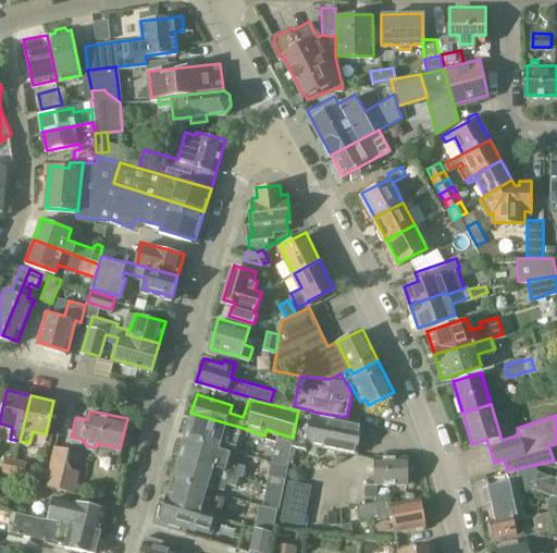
[(346,421),(347,416),(344,416),(344,417),(312,412),(311,414),(298,410),(293,438),(358,451),(362,426),(346,421)]
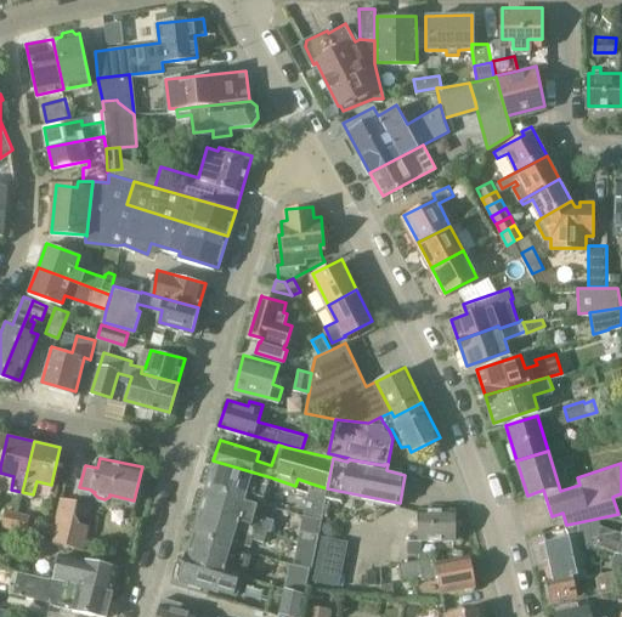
[(208,480),(207,484),(247,496),(247,493),(265,499),(267,488),(271,477),(213,460),(208,480)]
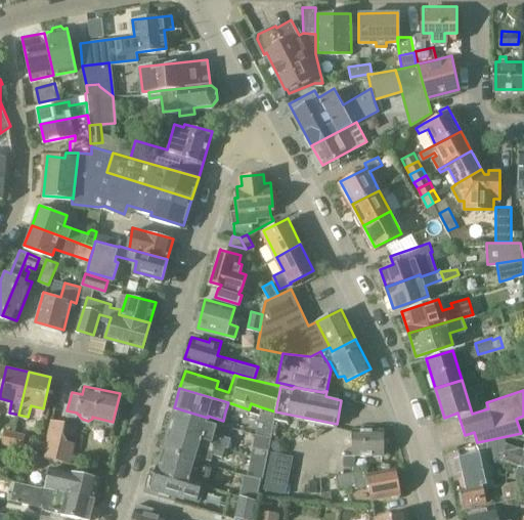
[(168,428),(228,445),(230,437),(218,434),(221,426),(207,422),(208,418),(174,407),(173,410),(168,428)]
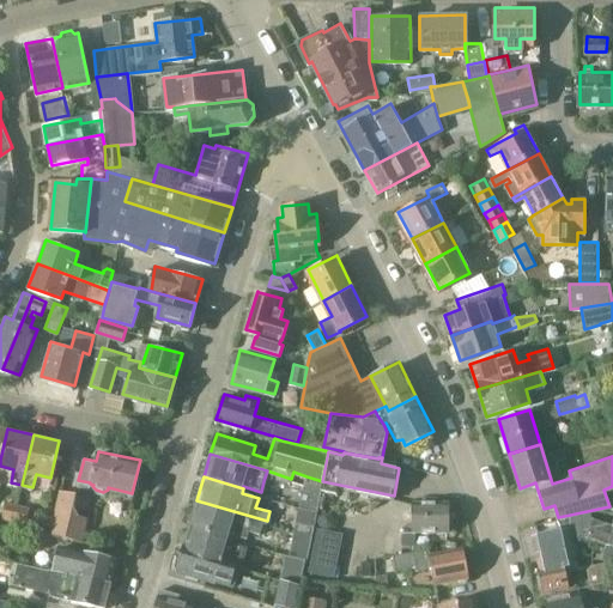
[(320,497),(322,481),(307,476),(303,493),(320,497)]
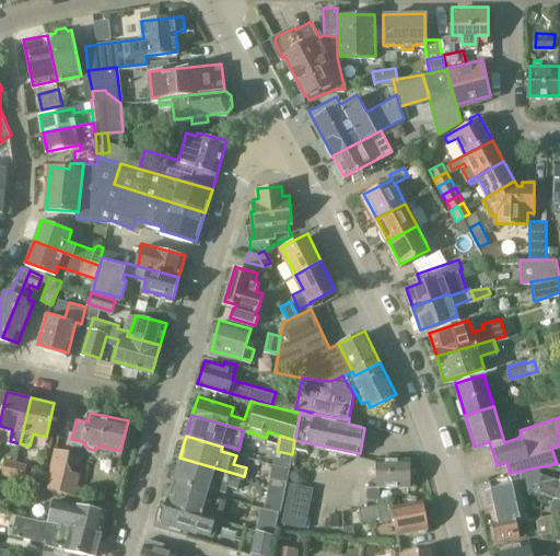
[(55,447),(46,487),(73,495),(79,472),(71,470),(67,463),(70,451),(55,447)]
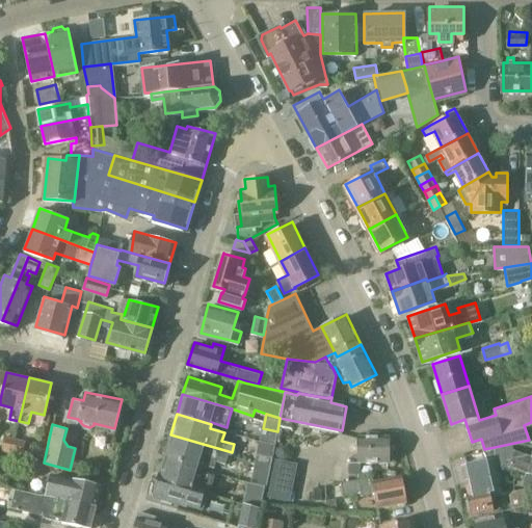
[(11,452),(15,438),(5,434),(1,450),(11,452)]
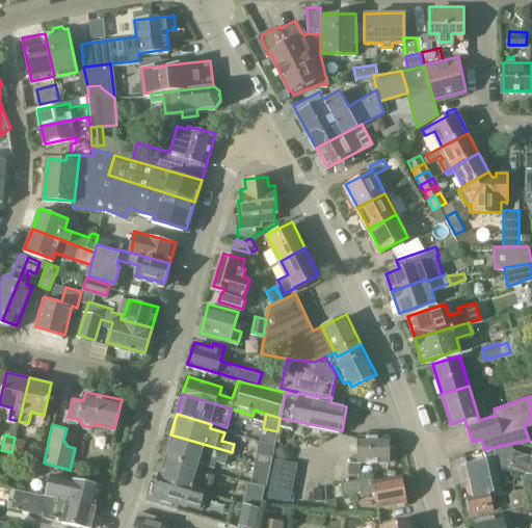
[(165,452),(164,456),(198,466),(200,463),(213,467),(216,459),(225,462),(228,453),(231,454),(232,452),(170,434),(165,452)]
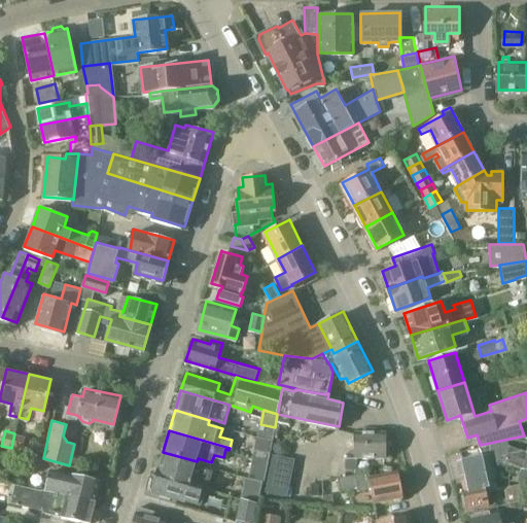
[(355,430),(355,456),(385,455),(385,430),(355,430)]
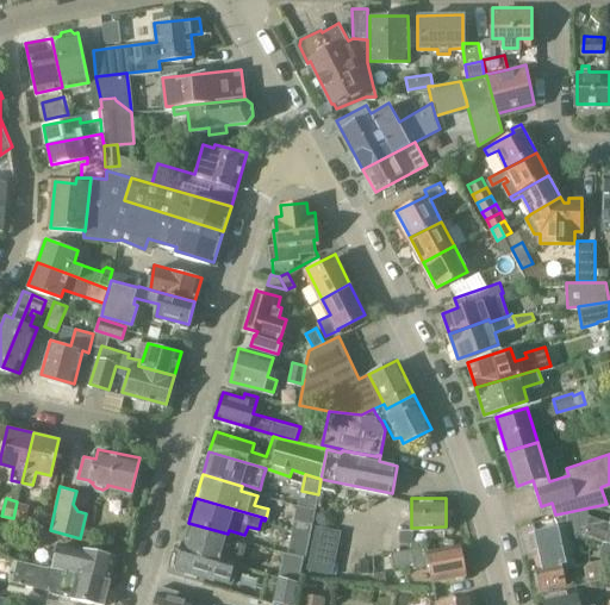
[(17,501),(13,518),(25,521),(30,504),(17,501)]
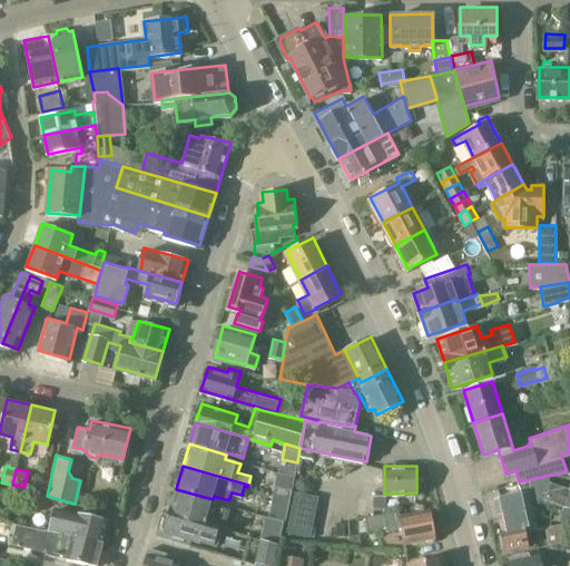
[(533,505),(530,489),(530,479),(519,481),(522,490),(493,497),(497,513),(533,505)]
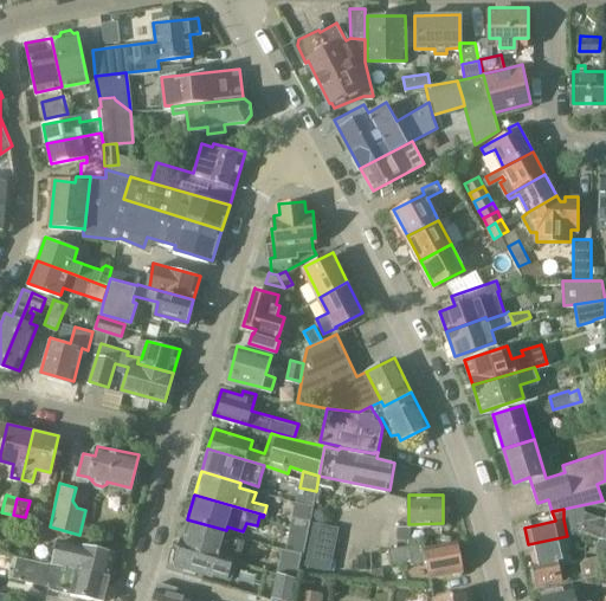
[(605,518),(585,511),(582,521),(605,528),(605,518)]
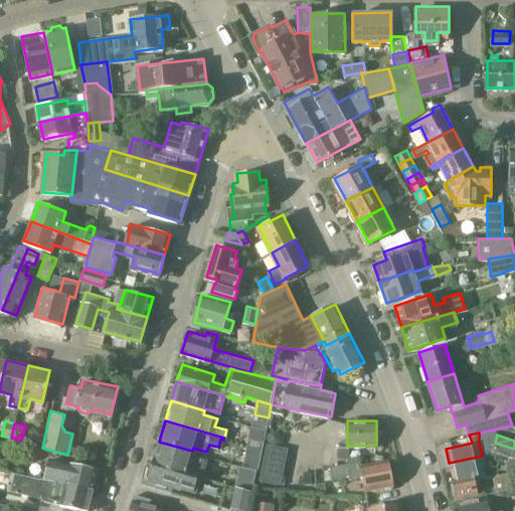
[(248,438),(247,444),(262,448),(264,441),(248,438)]
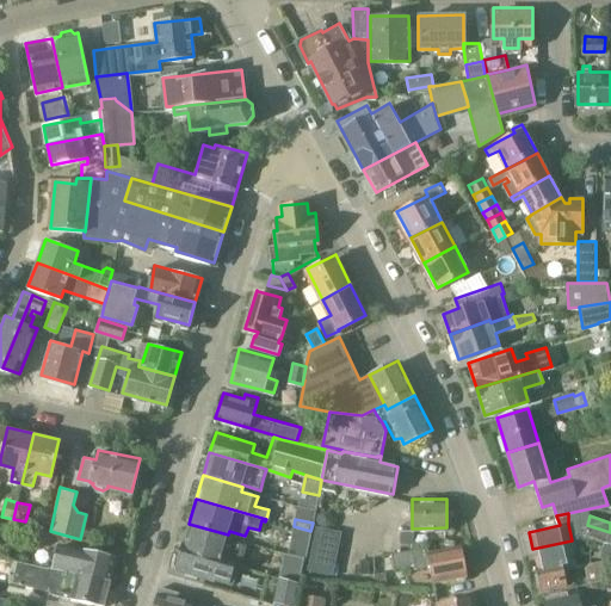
[(221,557),(238,562),(240,555),(244,555),(247,544),(227,538),(228,535),(189,524),(187,526),(181,545),(221,557)]
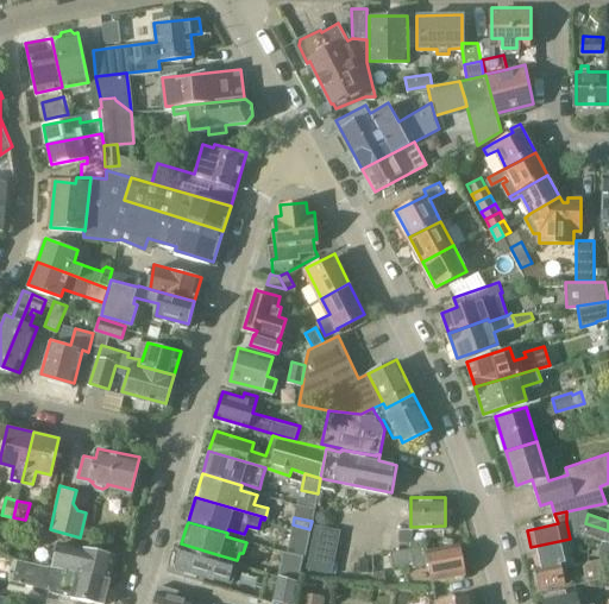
[(340,528),(315,523),(306,567),(332,572),(340,528)]
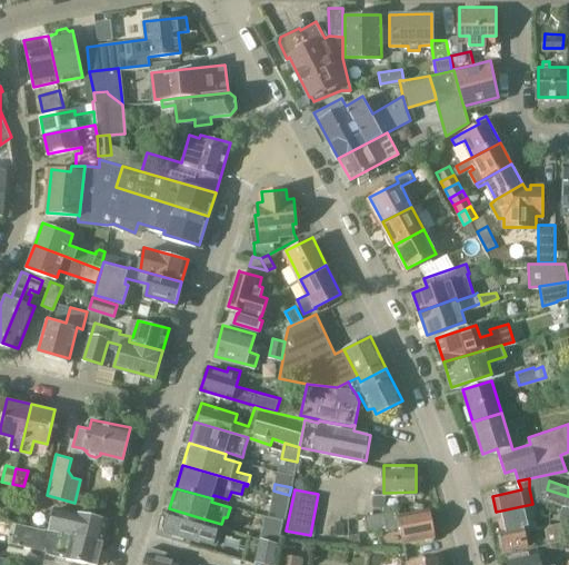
[(568,496),(547,489),(543,498),(565,505),(560,517),(568,521),(568,496)]
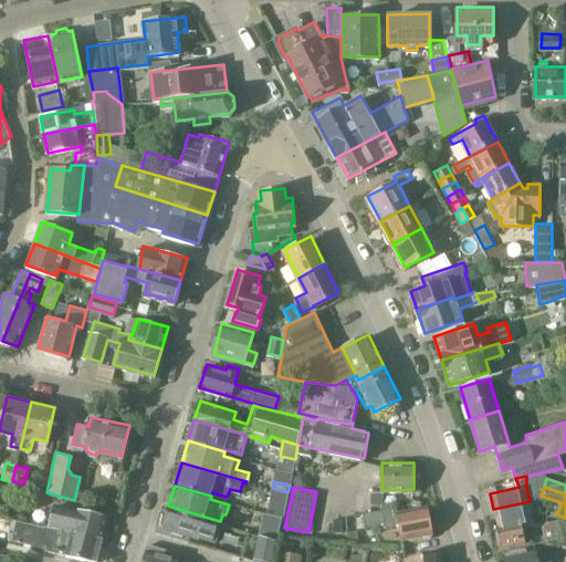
[(287,492),(272,488),(266,512),(282,516),(283,516),(287,492)]
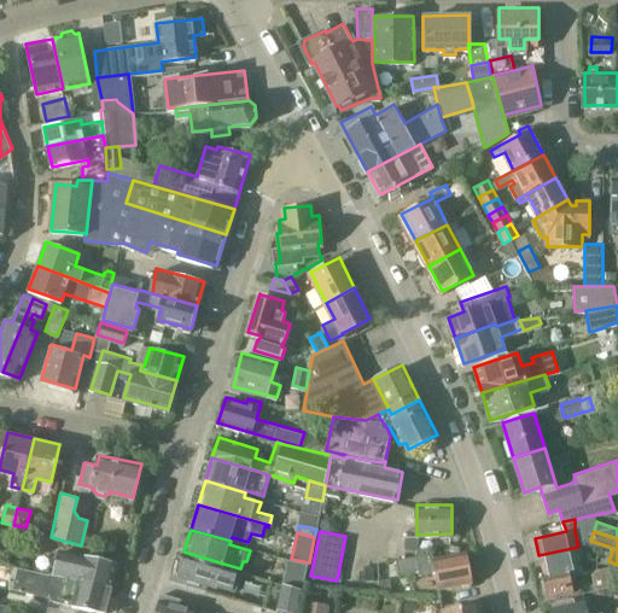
[(419,535),(404,535),(404,549),(419,549),(419,535)]
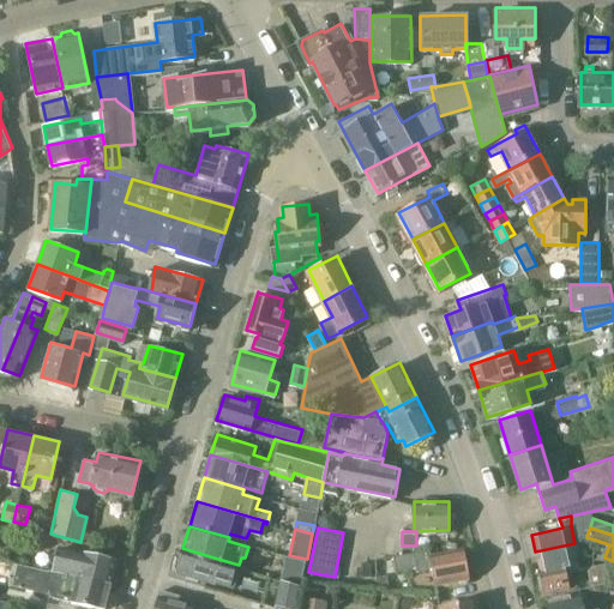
[(579,566),(575,543),(535,552),(540,573),(537,576),(540,585),(542,586),(543,589),(569,584),(565,570),(579,566)]
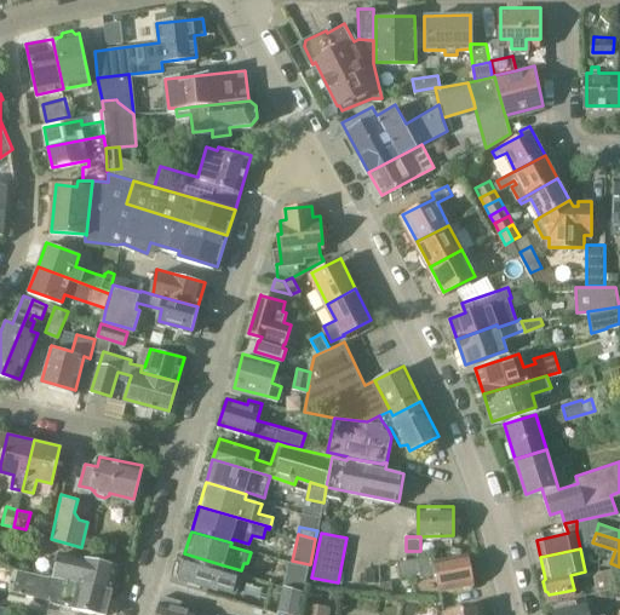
[(58,552),(53,574),(112,587),(118,564),(85,556),(58,552)]
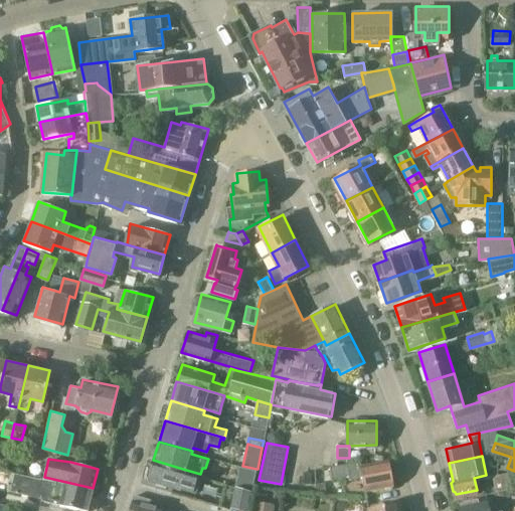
[(365,489),(393,484),(388,459),(361,464),(360,459),(330,466),(333,478),(349,474),(349,477),(362,475),(365,489)]
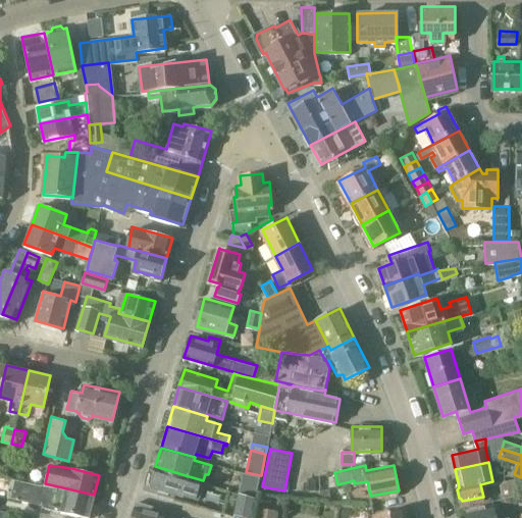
[(198,498),(203,480),(189,476),(155,466),(150,483),(198,498)]
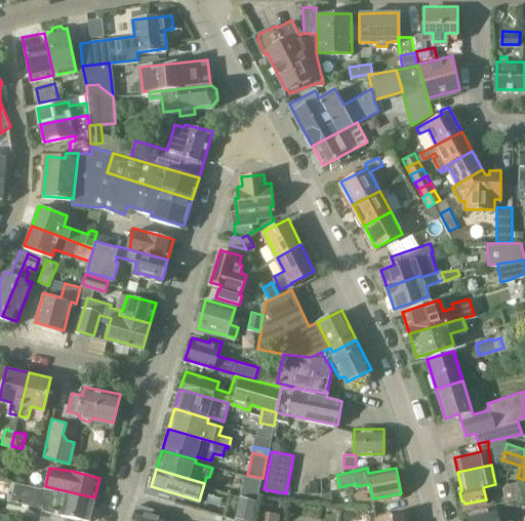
[(256,498),(261,478),(247,475),(245,475),(241,495),(256,498)]
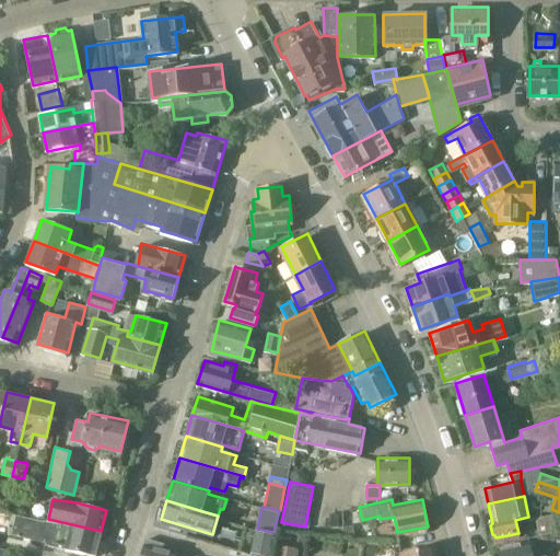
[(0,524),(9,528),(8,531),(46,540),(46,542),(65,546),(95,554),(101,531),(48,519),(48,520),(0,509),(0,524)]
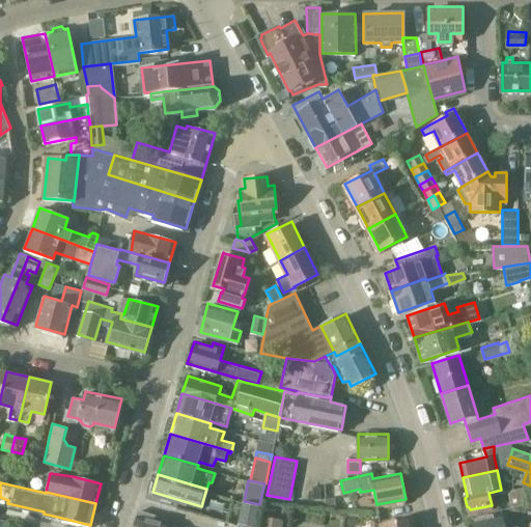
[(522,487),(507,491),(511,506),(527,502),(526,488),(522,487)]
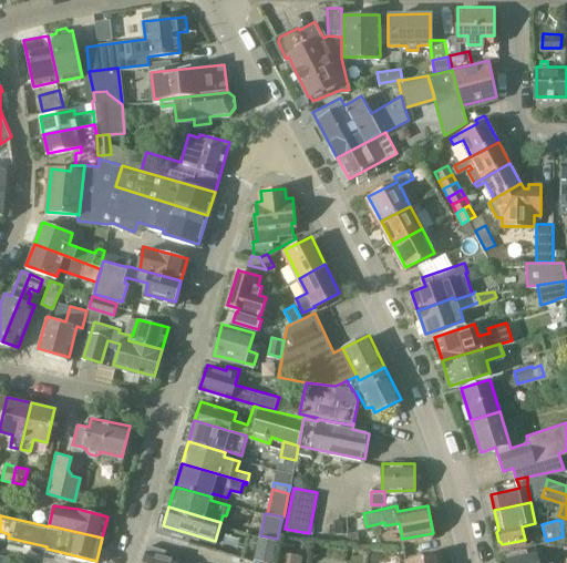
[(275,550),(277,539),(260,535),(257,546),(275,550)]
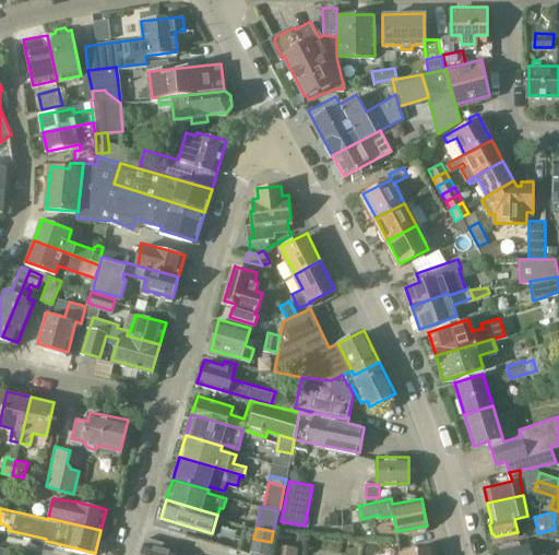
[(178,546),(145,538),(140,554),(185,554),(177,553),(178,546)]
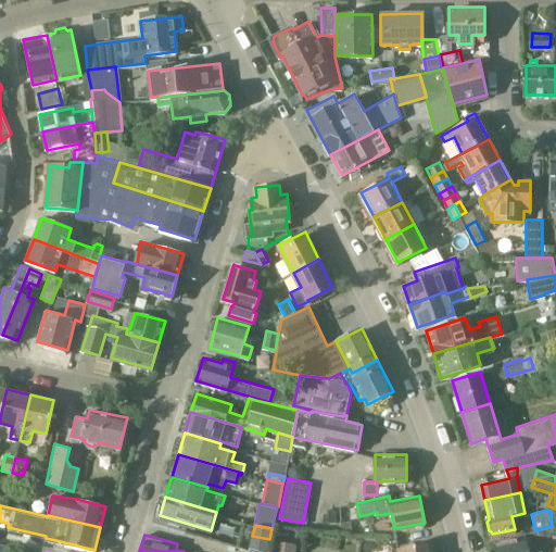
[(553,551),(555,548),(538,551),(534,551),(533,550),(530,535),(495,543),(496,551),(553,551)]
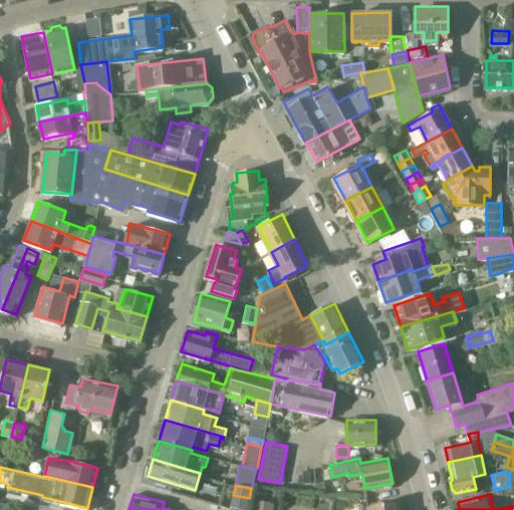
[(401,509),(400,502),(379,505),(376,501),(370,502),(369,506),(367,507),(367,509),(401,509)]
